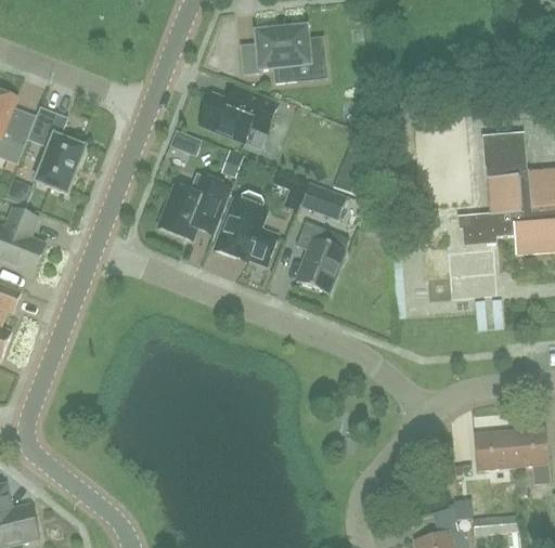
[(307,25),(255,29),(256,42),(241,43),(244,72),(260,69),(260,67),(273,66),(275,80),(326,75),(323,35),(308,36),(307,25)]
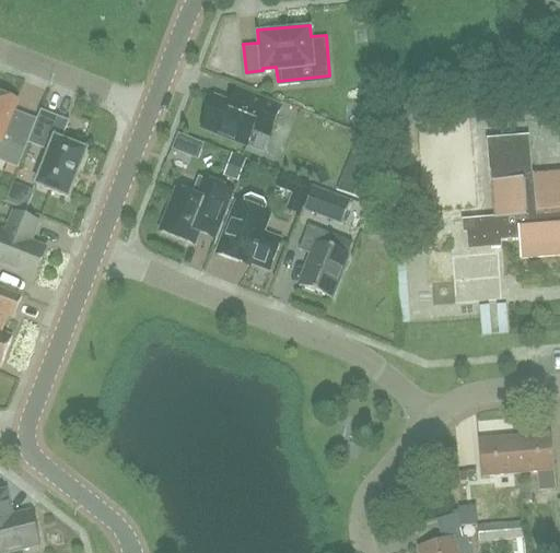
[(0,154),(8,157),(3,167),(13,171),(16,163),(18,163),(27,138),(36,114),(35,114),(33,118),(10,109),(15,95),(0,90),(0,154)]
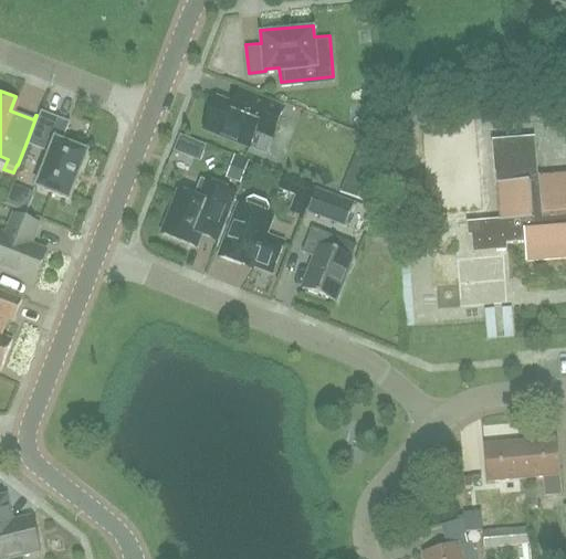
[(216,94),(205,125),(249,143),(254,126),(271,133),(283,103),(258,94),(252,108),(216,94)]
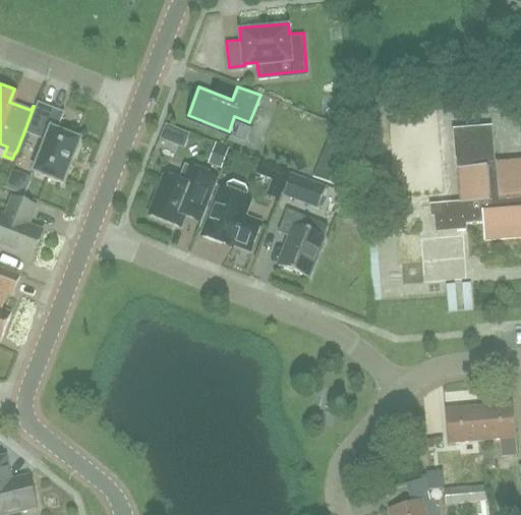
[(34,106),(25,128),(46,136),(34,168),(63,179),(79,136),(56,127),(63,108),(37,98),(34,106)]
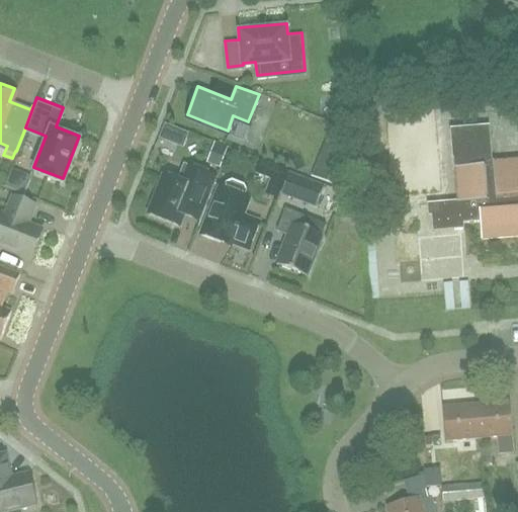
[(453,164),(454,164),(457,196),(442,198),(429,199),(430,208),(432,228),(463,225),(462,219),(479,218),(481,235),(517,232),(517,155),(493,157),(493,156),(492,156),(489,121),(449,124),(451,154),(452,154),(453,164)]
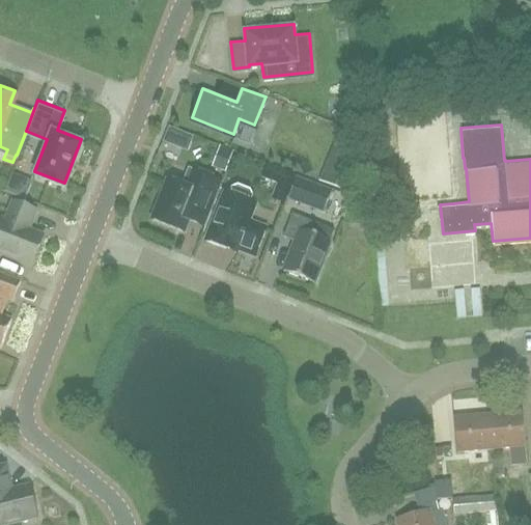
[(343,186),(362,140),(337,130),(318,176),(343,186)]
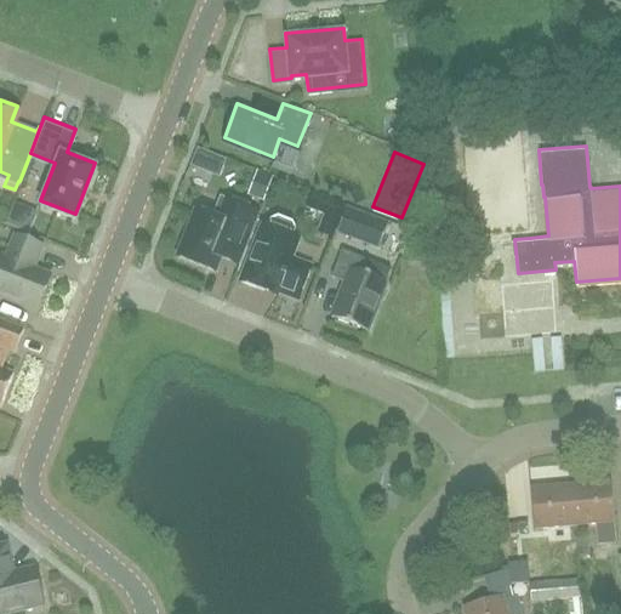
[(331,233),(337,219),(343,200),(312,188),(307,202),(325,209),(317,228),(331,233)]
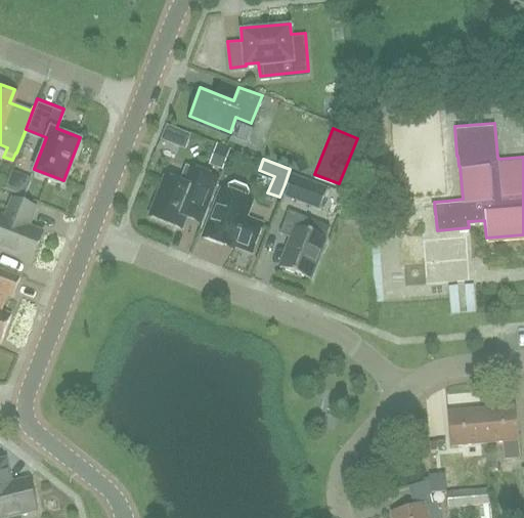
[(217,174),(189,164),(185,173),(179,178),(178,178),(166,173),(150,213),(179,224),(183,215),(198,221),(206,201),(217,174)]
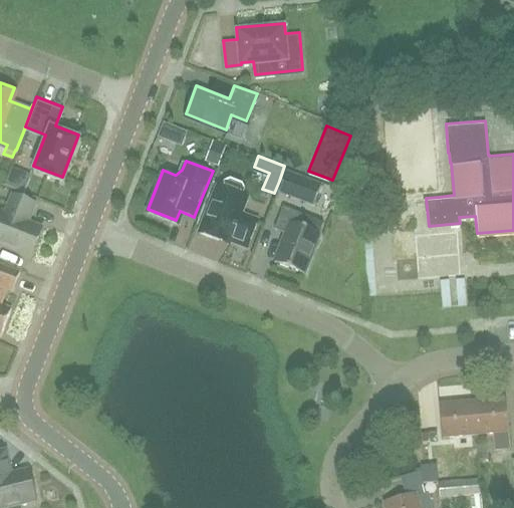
[(321,180),(287,166),(279,188),(312,201),(321,180)]
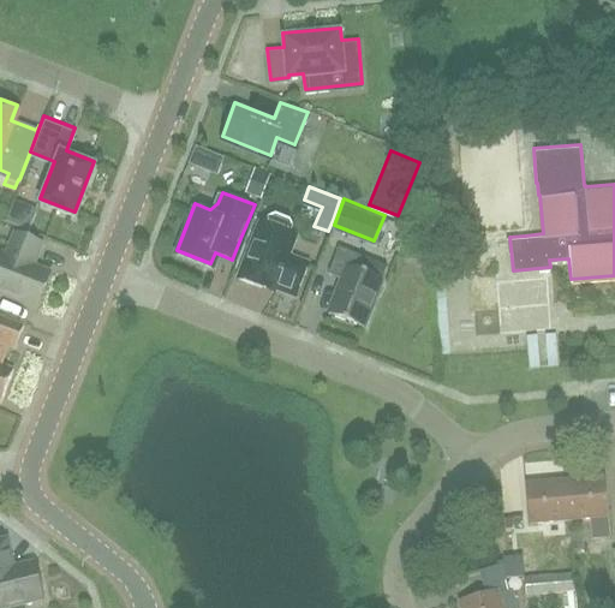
[(252,238),(238,274),(261,282),(263,278),(296,291),(308,260),(287,251),(294,231),(288,228),(291,222),(288,216),(275,210),(269,213),(258,240),(252,238)]
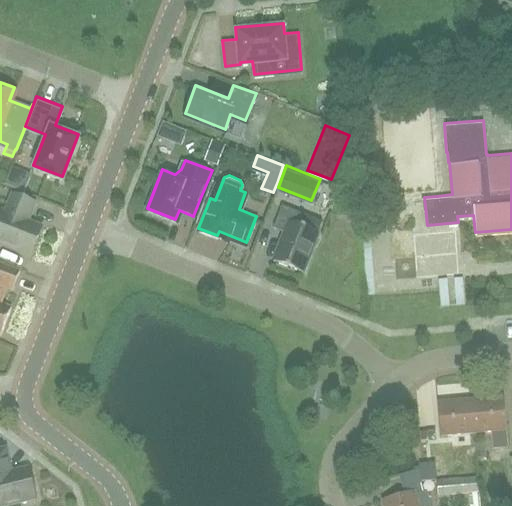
[(0,240),(29,253),(41,222),(28,217),(35,199),(11,189),(4,207),(1,206),(0,209),(0,240)]
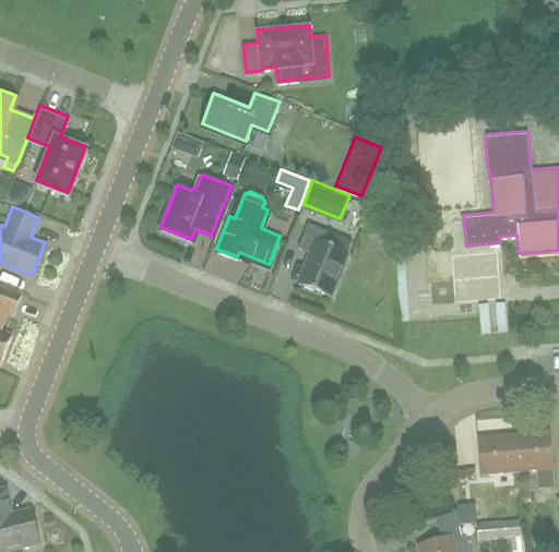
[(330,229),(307,220),(298,244),(310,249),(298,280),(331,292),(347,250),(325,241),(330,229)]
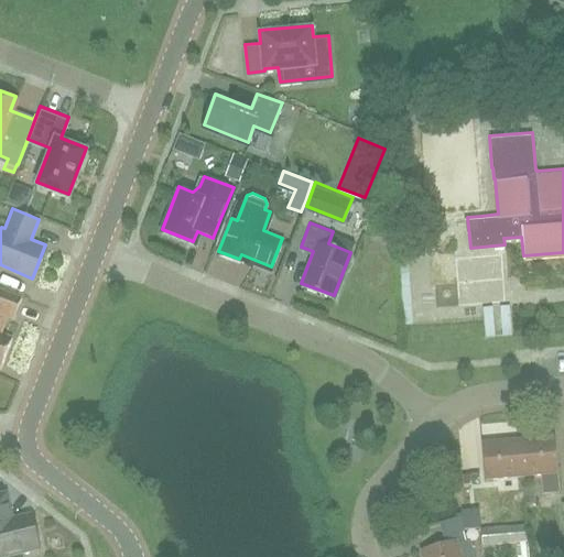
[(465,261),(466,281),(478,280),(478,298),(510,297),(509,259),(465,261)]
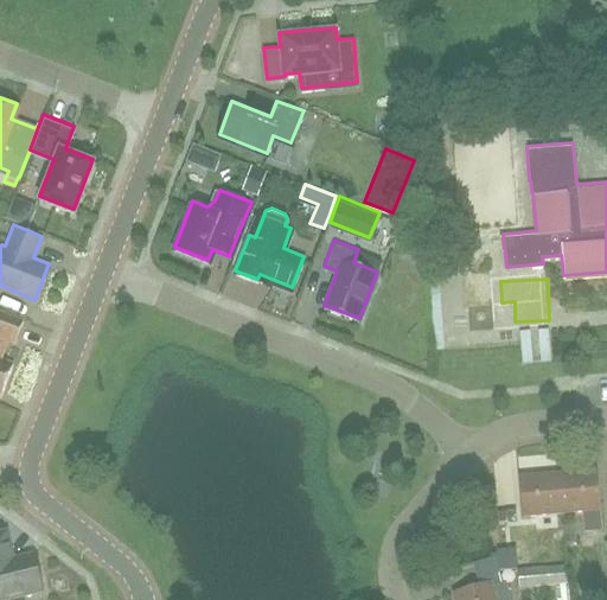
[(0,391),(0,393),(13,361),(0,355),(0,340),(2,333),(16,338),(24,318),(0,307),(0,391)]
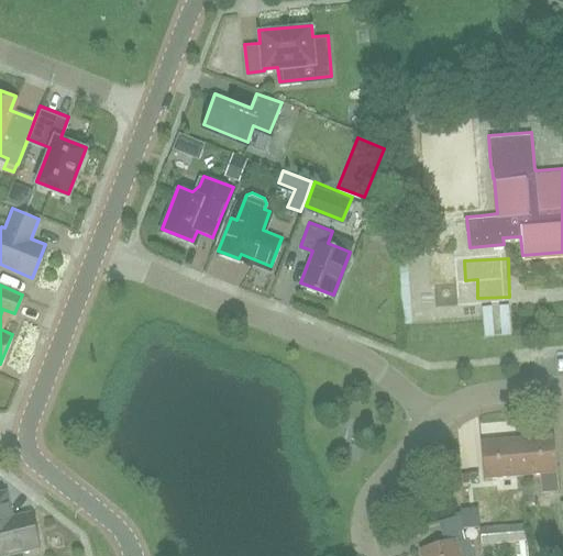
[(489,334),(515,333),(514,302),(488,304),(489,334)]
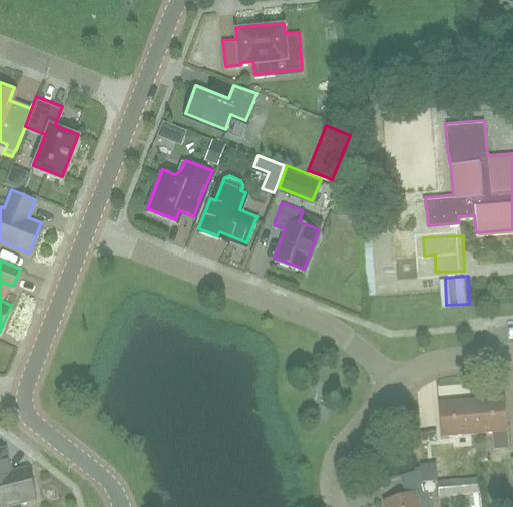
[(474,430),(493,428),(495,445),(508,444),(507,435),(507,427),(504,393),(471,396),(474,430)]
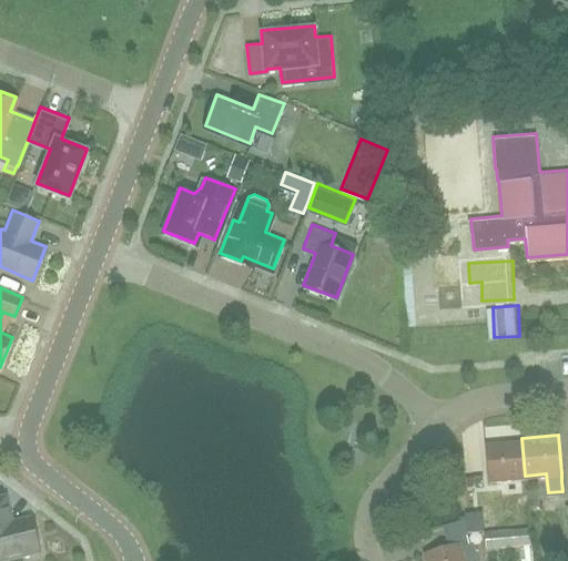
[(525,476),(521,438),(486,441),(489,478),(525,476)]
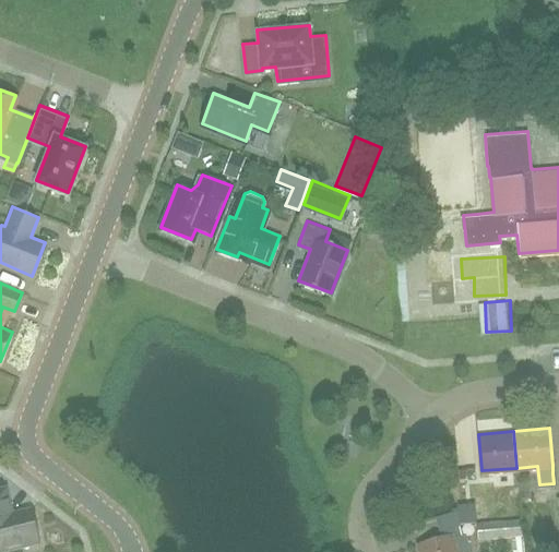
[(466,466),(458,467),(456,468),(459,478),(467,477),(466,466)]
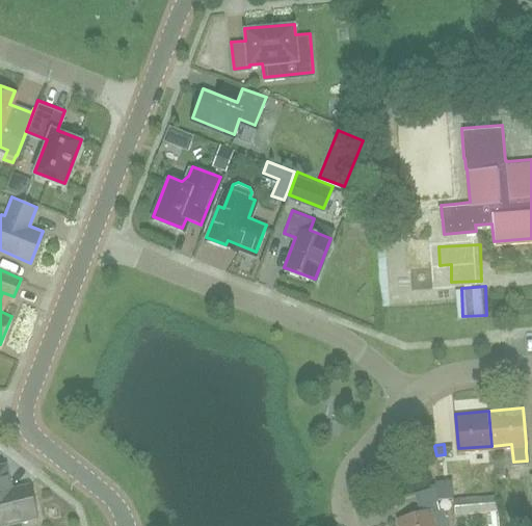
[(495,472),(504,471),(503,455),(493,455),(495,472)]
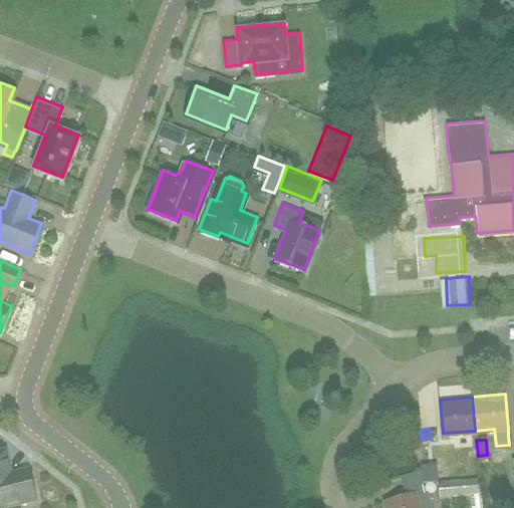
[(10,471),(4,447),(0,448),(0,504),(35,496),(28,467),(10,471)]
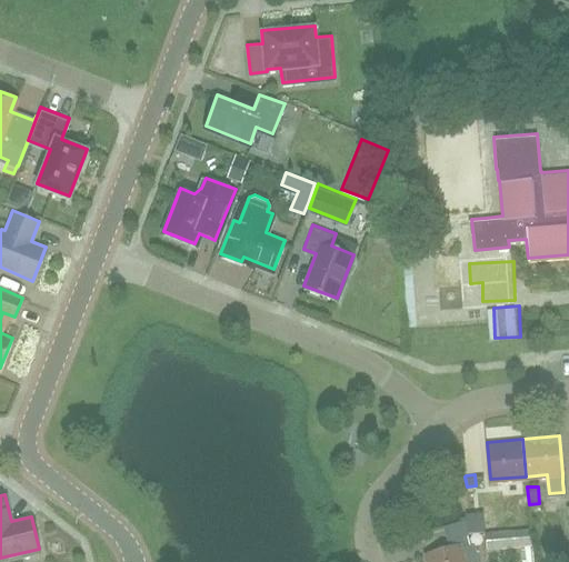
[(522,528),(521,505),(487,508),(488,529),(522,528)]
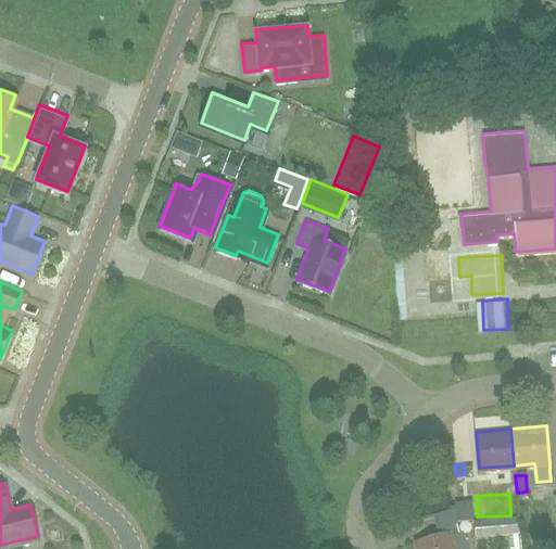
[(470,497),(455,498),(456,518),(474,516),(470,497)]
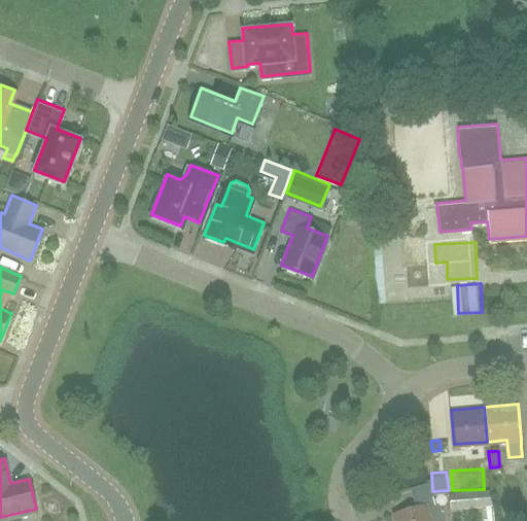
[(452,499),(453,520),(482,520),(492,520),(491,496),(452,499)]
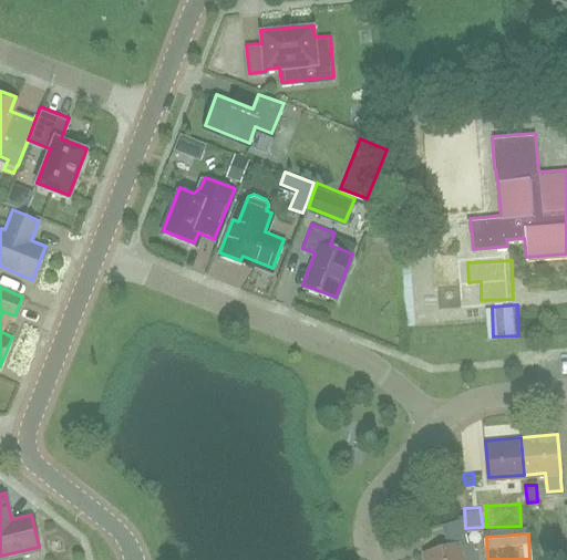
[(482,559),(476,559),(474,559),(468,539),(459,542),(459,539),(422,549),(425,559),(482,559)]
